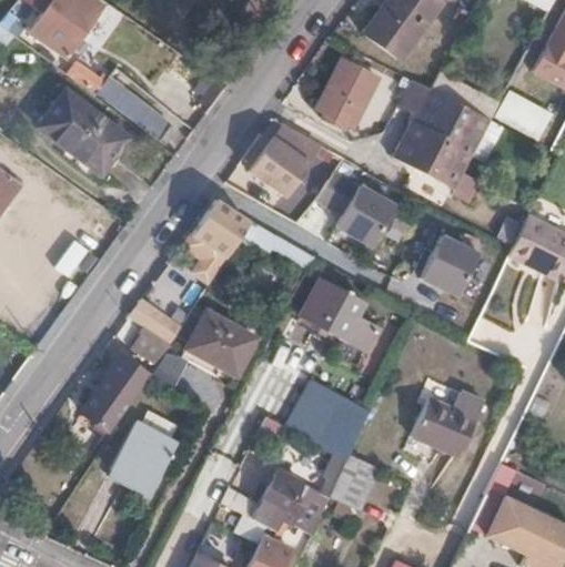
[(104,6),(97,0),(52,0),(30,30),(66,58),(104,6)]
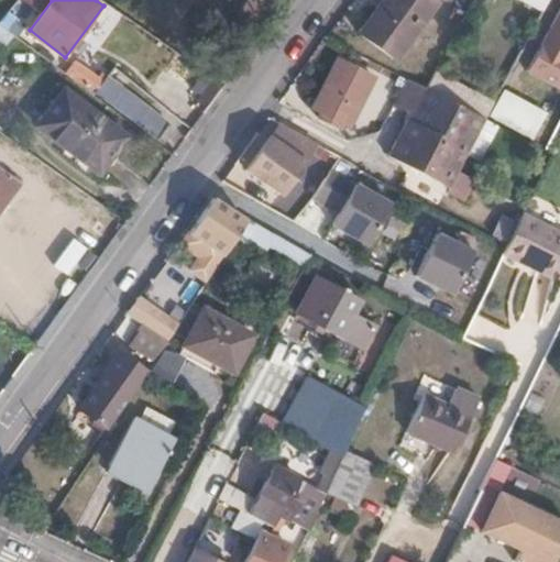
[(435,2),(431,0),(381,0),(360,30),(396,56),(435,2)]
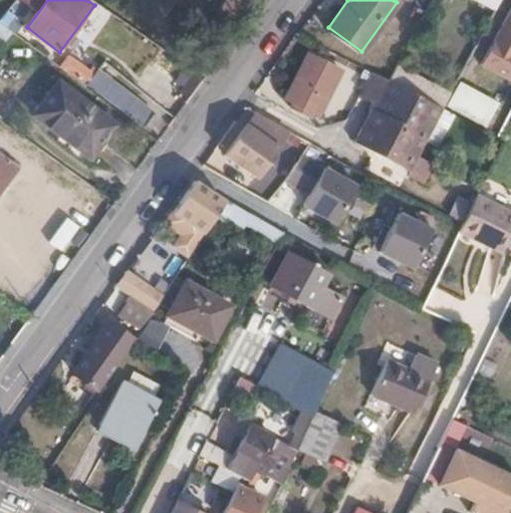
[(478,0),(497,9),(501,0),(478,0)]
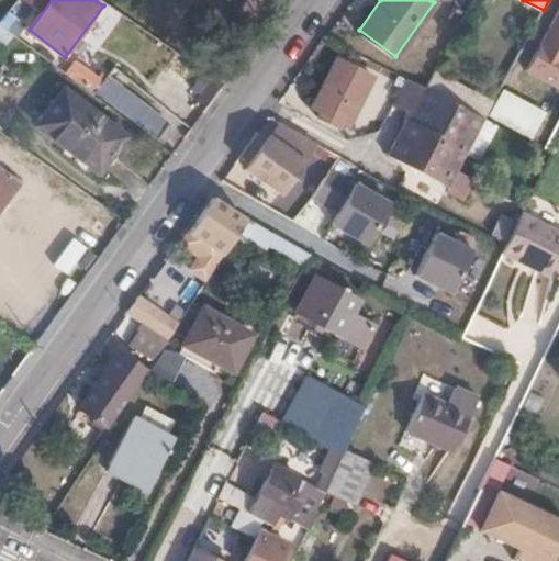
[(558,9),(527,70),(558,87),(558,9)]
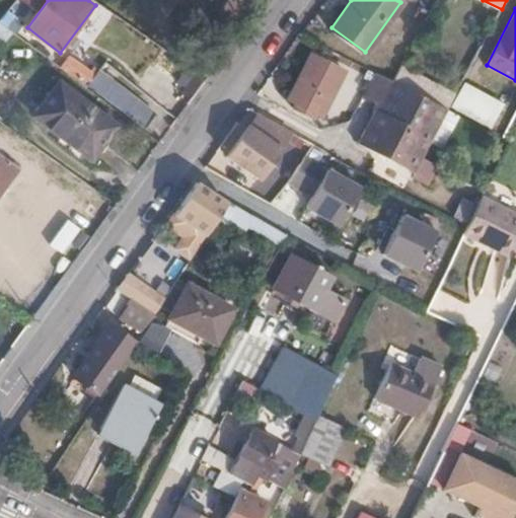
[(2,20),(16,31),(23,21),(9,11),(2,20)]
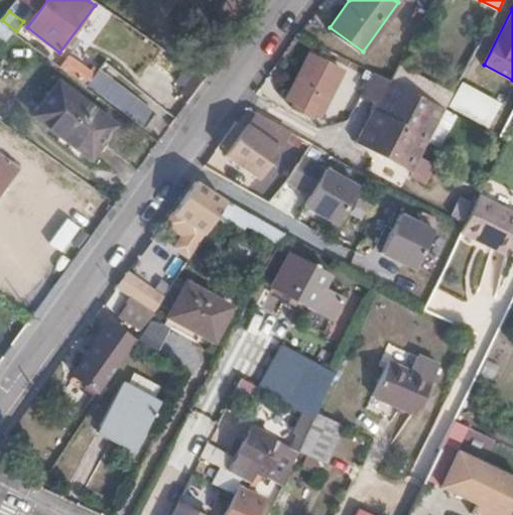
[(321,114),(344,70),(310,53),(287,96),(293,99),(315,111),(321,114)]
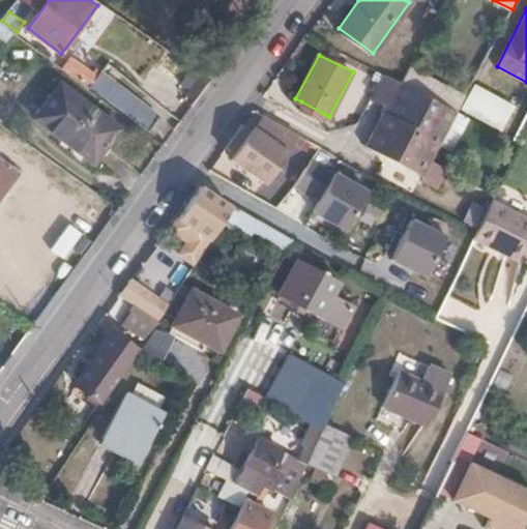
[(97,76),(71,56),(64,65),(150,129),(162,116),(101,70),(97,76)]
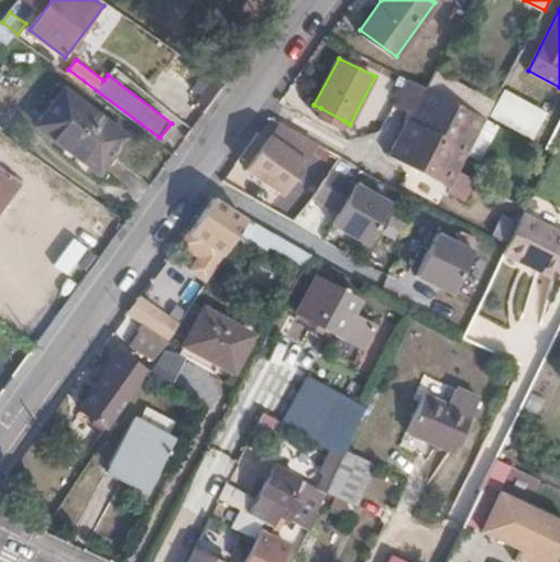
[(438,72),(429,88),(484,117),(487,119),(496,101),(438,72)]
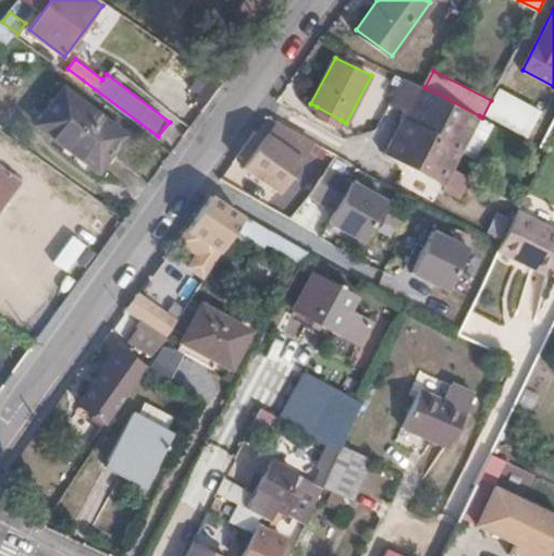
[(452,169),(479,115),(425,87),(405,77),(396,90),(411,97),(384,150),(444,183),(452,169)]
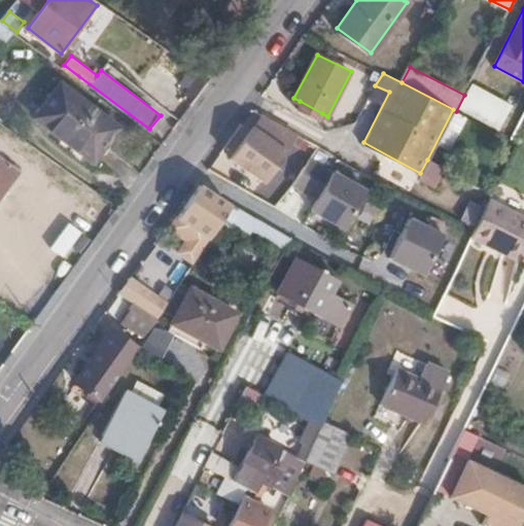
[(470,83),(464,95),(456,111),(499,134),(514,106),(470,83)]
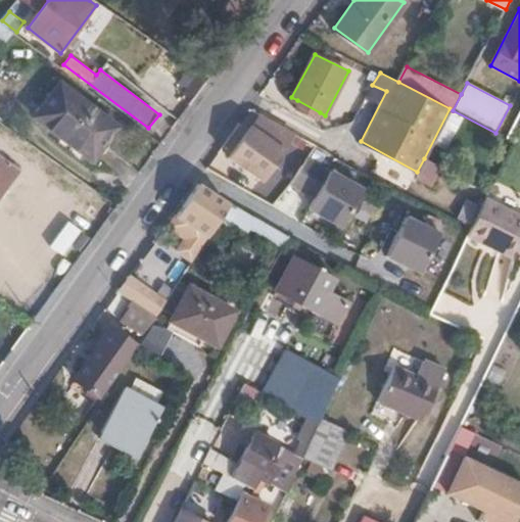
[(96,158),(122,127),(65,84),(36,115),(96,158)]
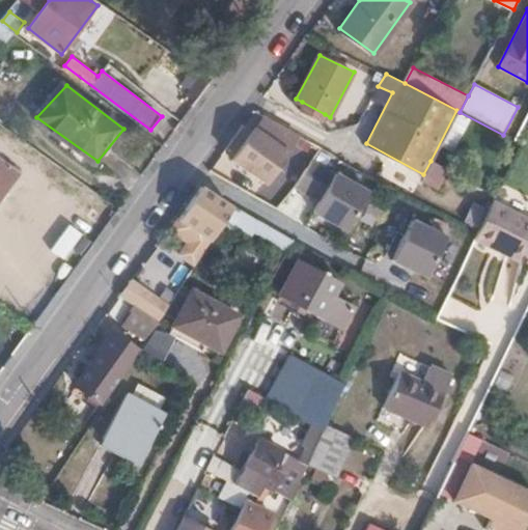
[(323,118),(325,114),(302,102),(299,106),(323,118)]
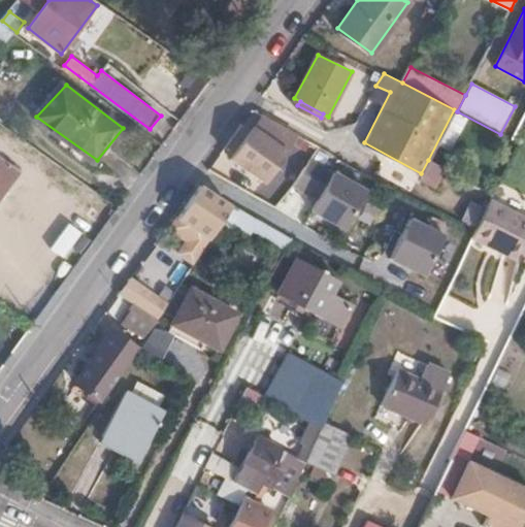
[(263,112),(234,157),(266,178),(297,131),(263,112)]
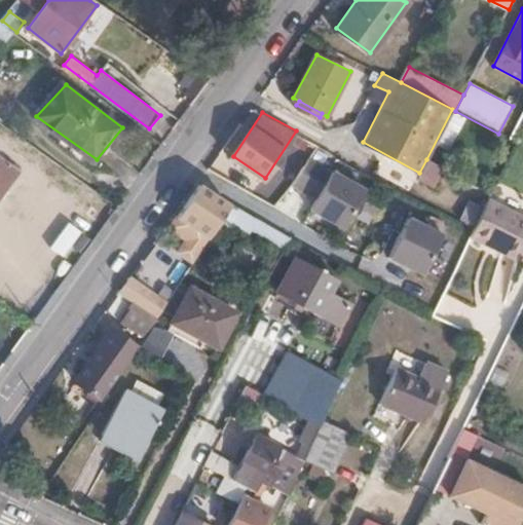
[(0,174),(11,159),(2,152),(0,154),(0,174)]
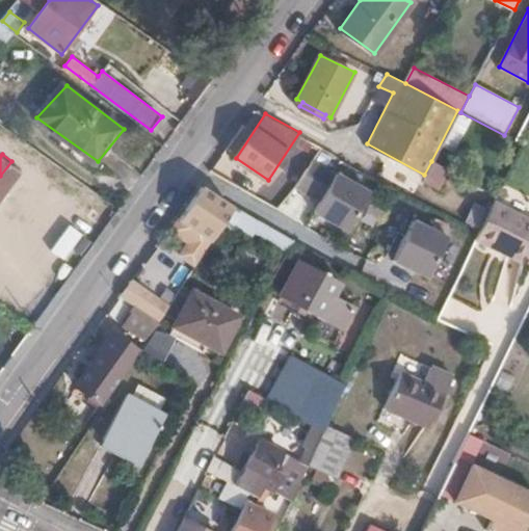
[(322,198),(338,171),(315,159),(296,185),(322,198)]
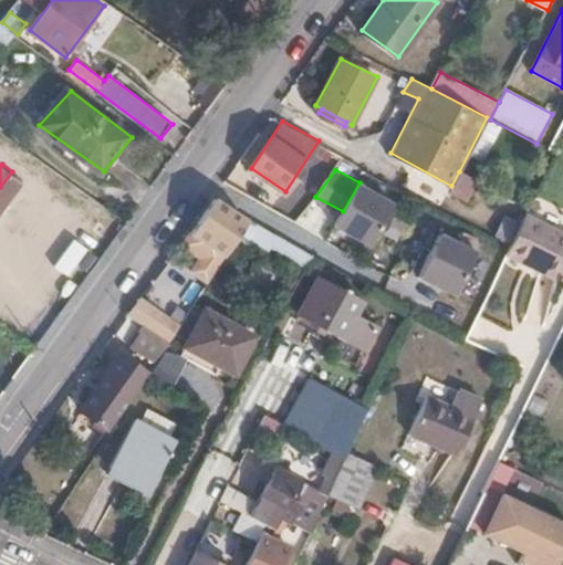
[(0,210),(23,181),(12,171),(0,187),(0,210)]
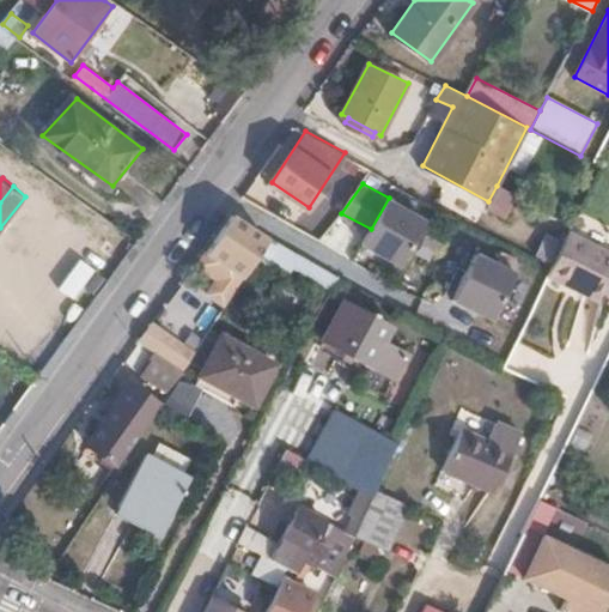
[(518,195),(497,186),(488,201),(485,206),(507,216),(518,195)]
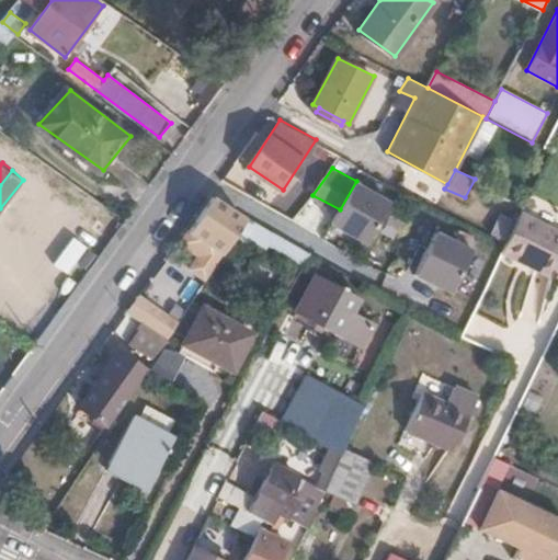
[(340,209),(333,221),(368,241),(391,200),(356,181),(340,209)]
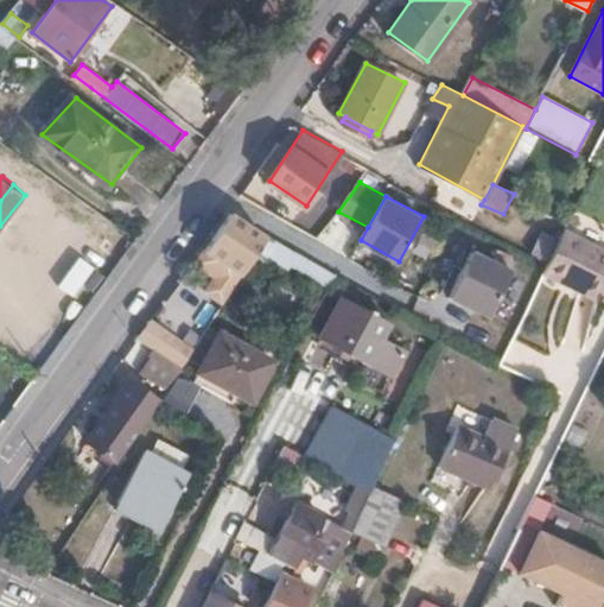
[(229,209),(203,246),(241,272),(267,235),(229,209)]
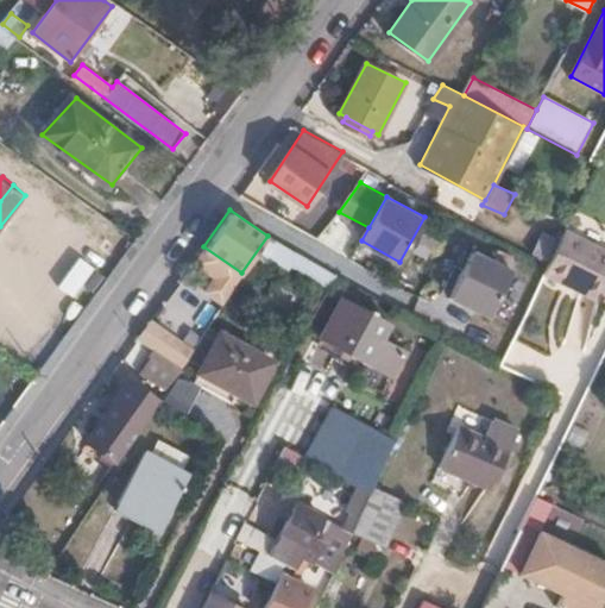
[(604,250),(567,231),(550,265),(544,275),(604,305),(604,250)]
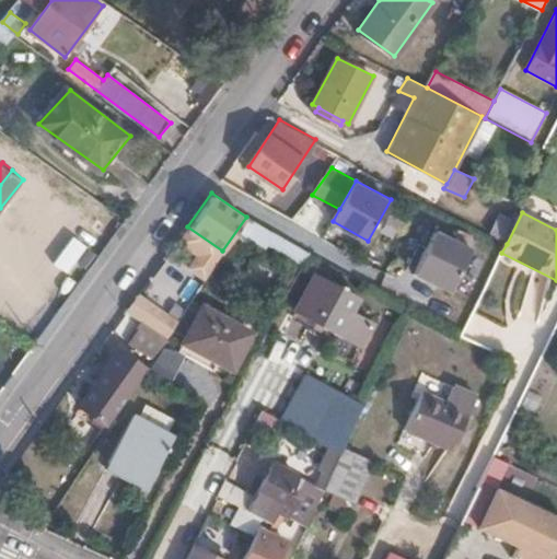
[(250,216),(239,231),(303,268),(312,252),(250,216)]
